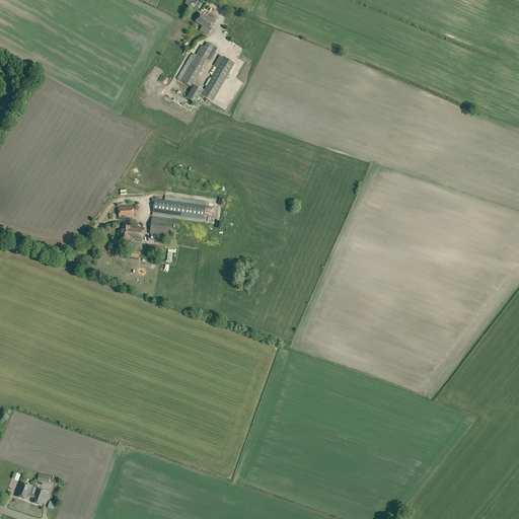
[(211,7),(209,11),(203,9),(202,11),(217,19),(221,11),(211,7)]
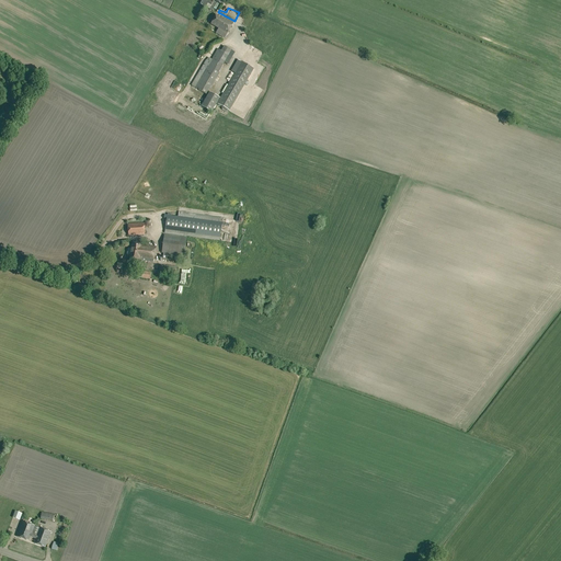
[(227,34),(233,23),(225,19),(221,16),(221,18),(217,14),(212,24),(218,29),(218,30),(227,34)]
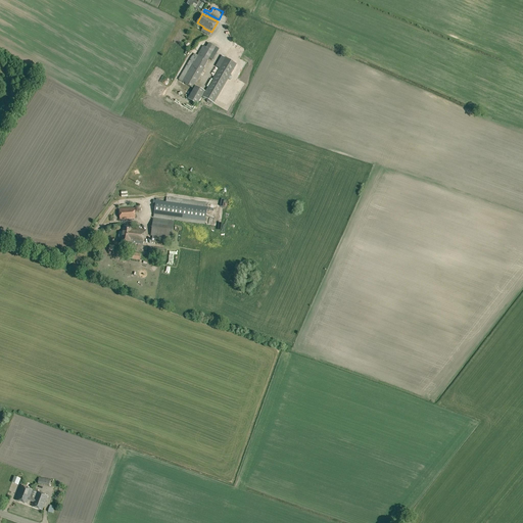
[(182,82),(193,88),(205,67),(204,67),(207,61),(214,51),(214,52),(217,47),(208,43),(206,47),(203,46),(199,51),(193,61),(182,82)]
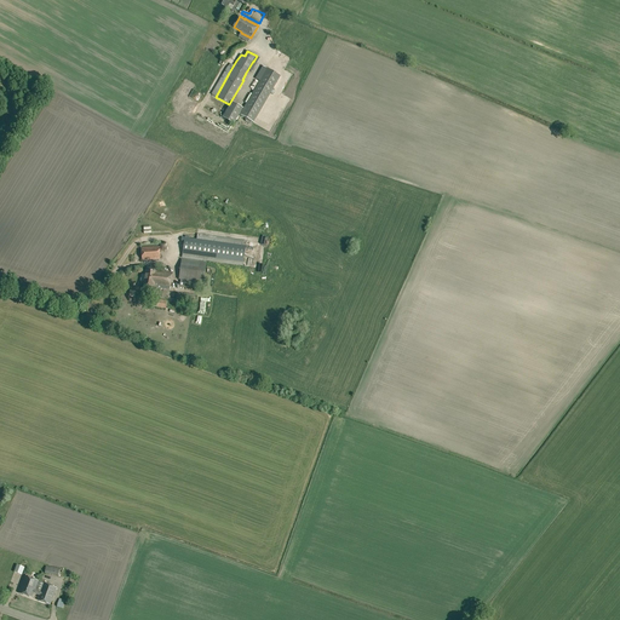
[(280,76),(267,68),(240,115),(253,122),(280,76)]
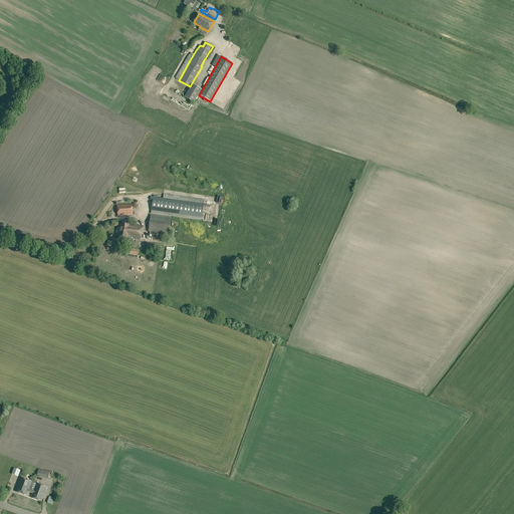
[(184,97),(194,103),(201,90),(192,84),(184,97)]
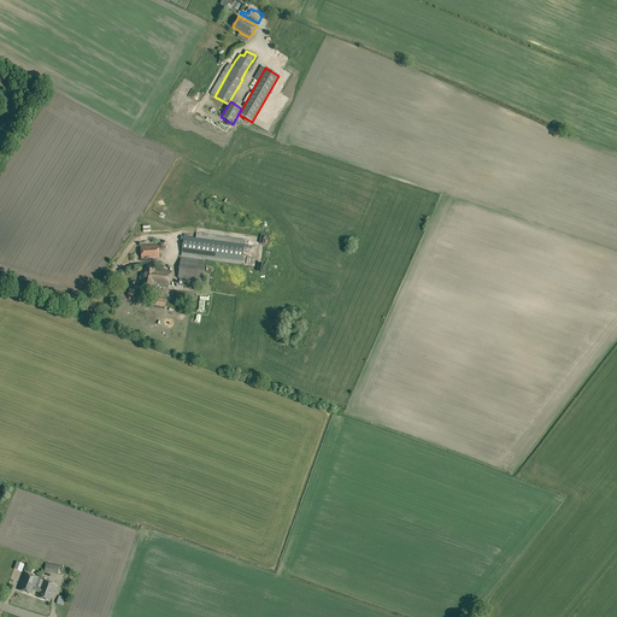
[(181,253),(242,262),(245,245),(188,236),(183,236),(181,253)]
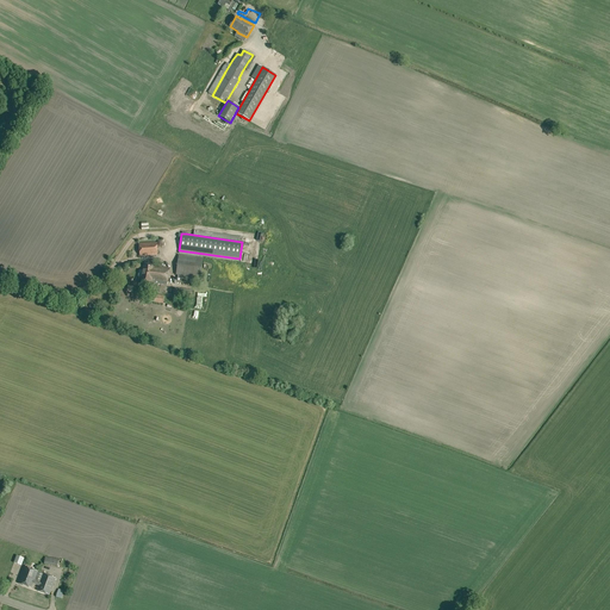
[(138,244),(139,256),(157,255),(157,243),(138,244)]
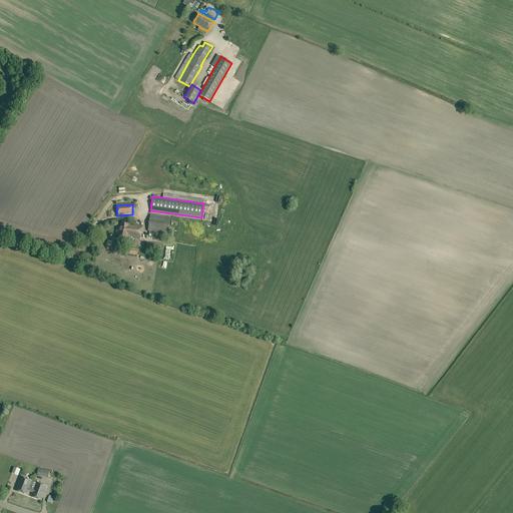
[(149,234),(168,236),(170,216),(150,213),(148,222),(147,231),(149,231),(149,234)]
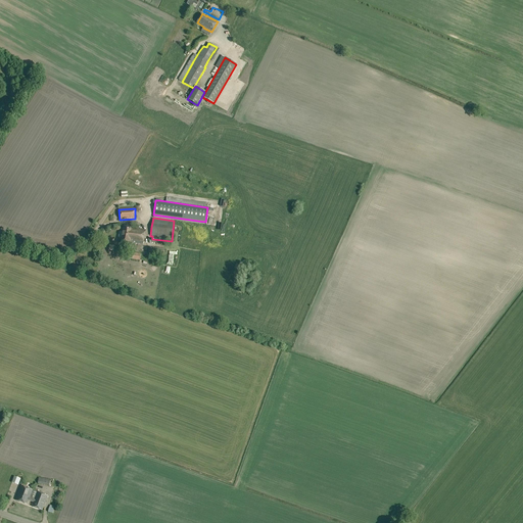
[(124,226),(122,243),(129,244),(129,242),(143,244),(144,230),(132,229),(133,227),(124,226)]
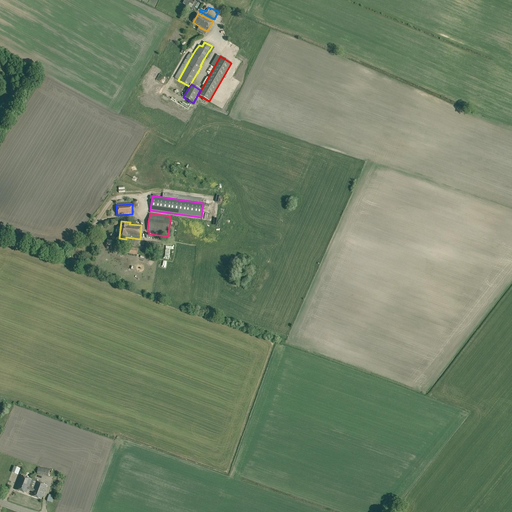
[(145,248),(161,250),(161,243),(146,241),(145,248)]
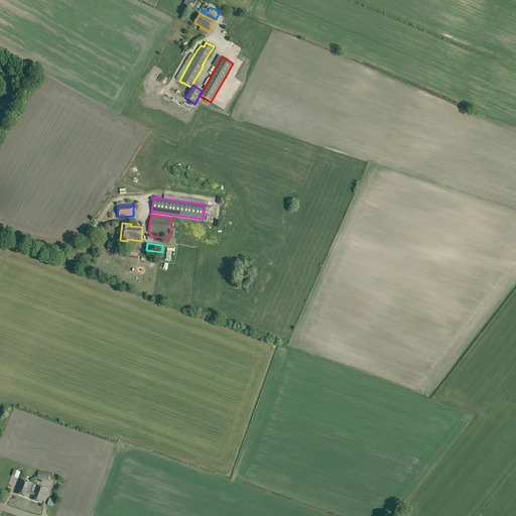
[(126,255),(138,257),(139,250),(127,248),(126,255)]
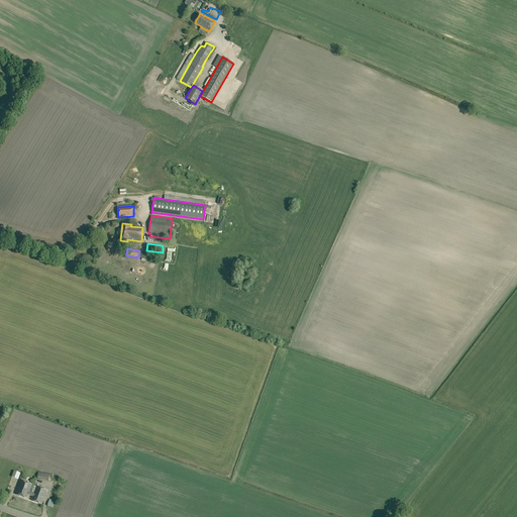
[(11,477),(18,480),(20,474),(14,471),(11,477)]
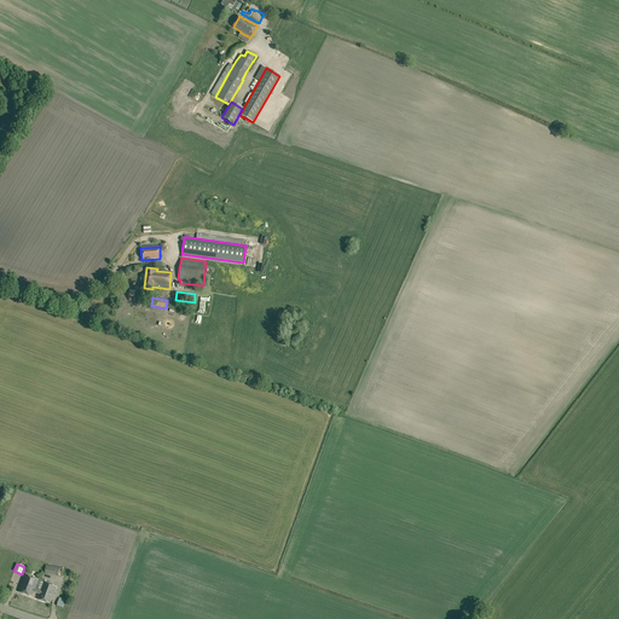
[(39,595),(38,599),(50,603),(56,586),(44,582),(24,576),(18,591),(32,596),(33,593),(39,595)]
